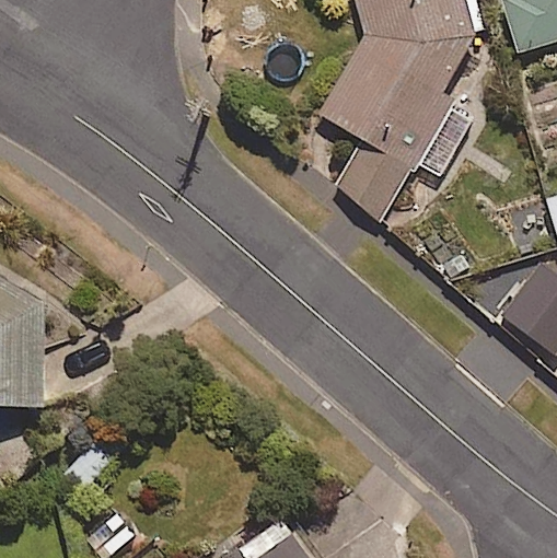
[(355,0),(364,35),(320,114),(363,139),(334,192),(380,218),(408,169),(416,173),(456,103),(440,93),(474,34),(464,0),(355,0)]
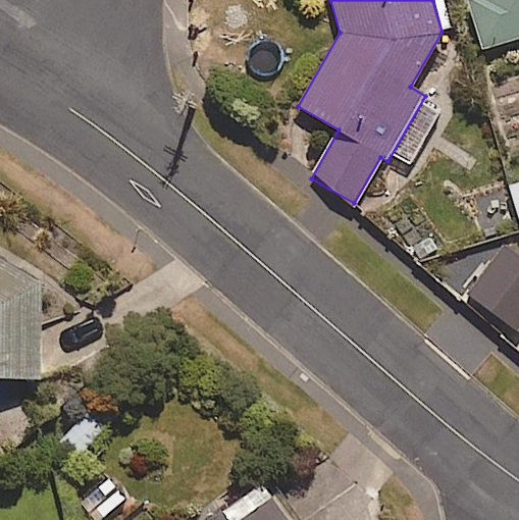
[(518,0),(474,0),(486,45),(518,36),(518,0)]
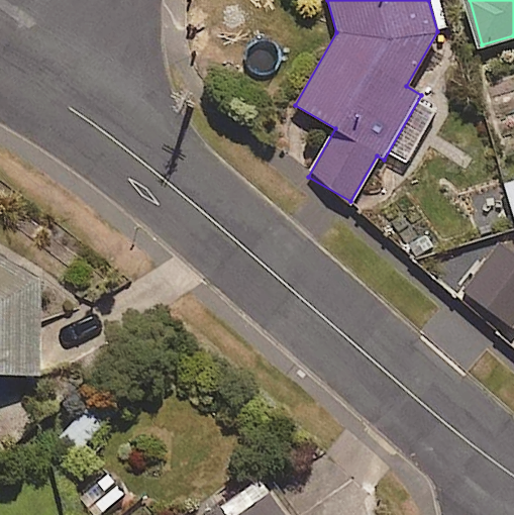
[(513,225),(513,224),(513,180),(502,184),(513,225)]
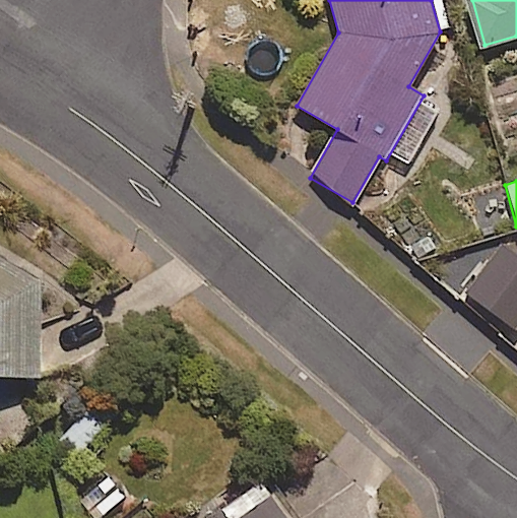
[(0,377),(44,378),(39,284),(0,260),(0,377)]
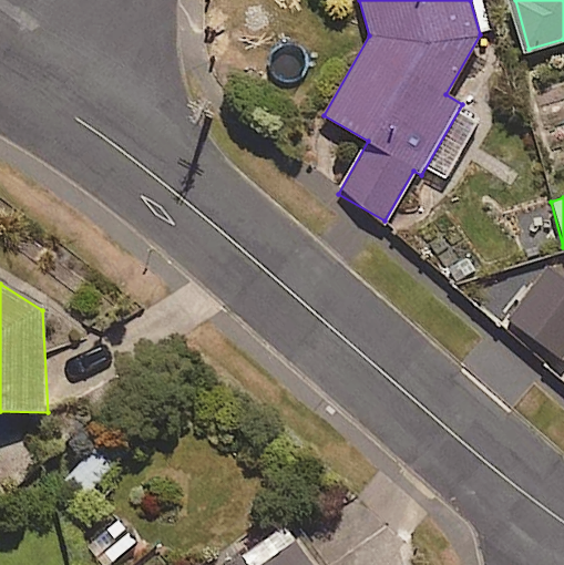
[(112,488),(101,478),(111,464),(91,448),(61,483),(93,510),(112,488)]
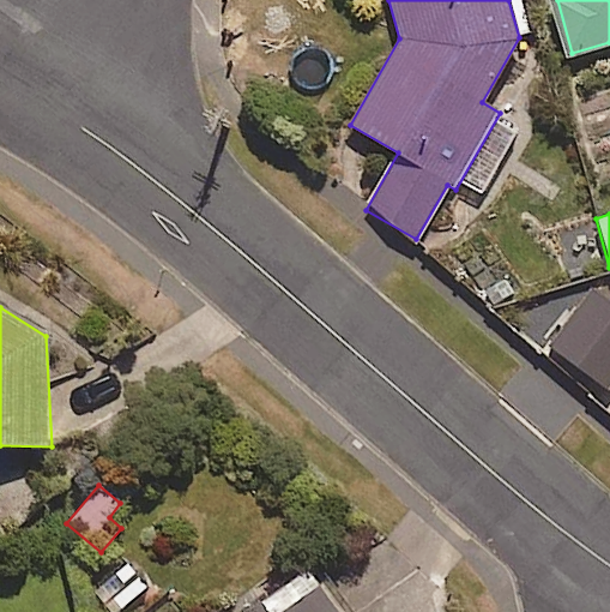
[(116,611),(146,591),(127,564),(91,589),(108,611),(116,611)]
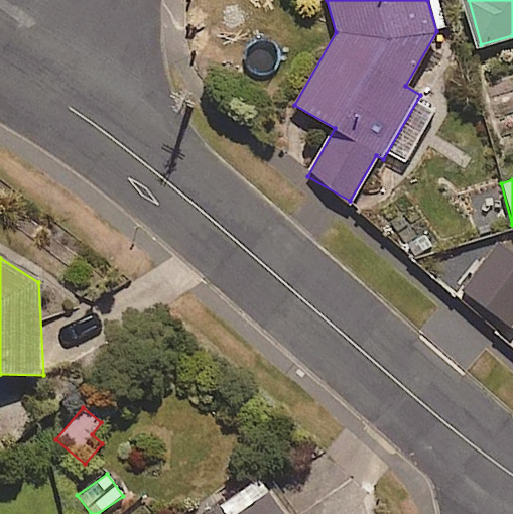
[(286,513),(260,478),(208,513),(286,513)]
